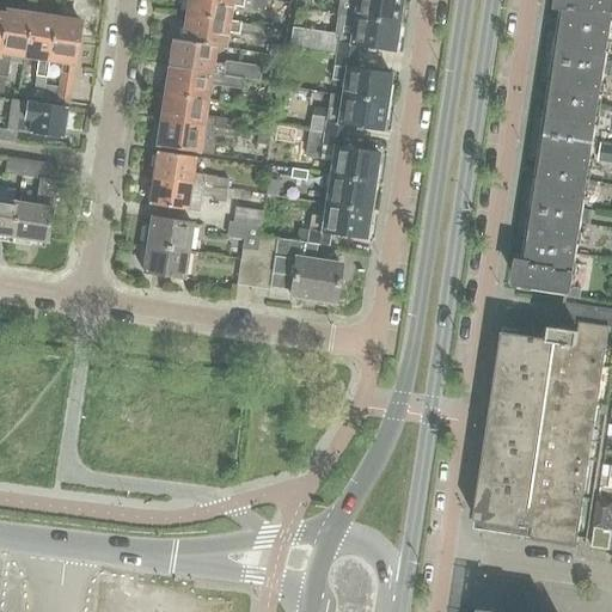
[(242,8),(242,7),(264,11),(265,1),(258,0),(188,0),(187,1),(184,11),(187,13),(187,16),(184,14),(184,16),(227,22),(230,6),(242,8)]
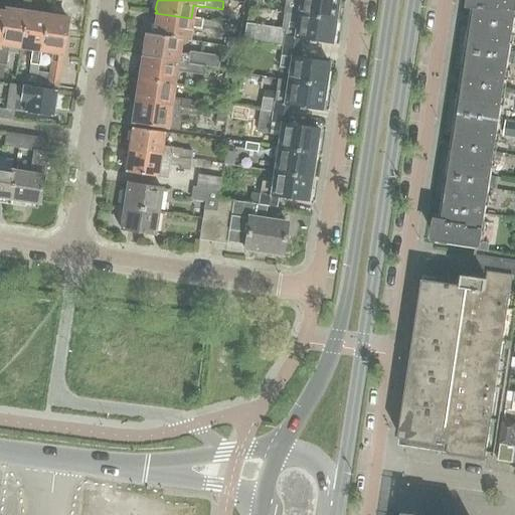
[(336,0),(289,0),(299,2),(297,15),(337,21),(340,6),(336,6),(336,0)]
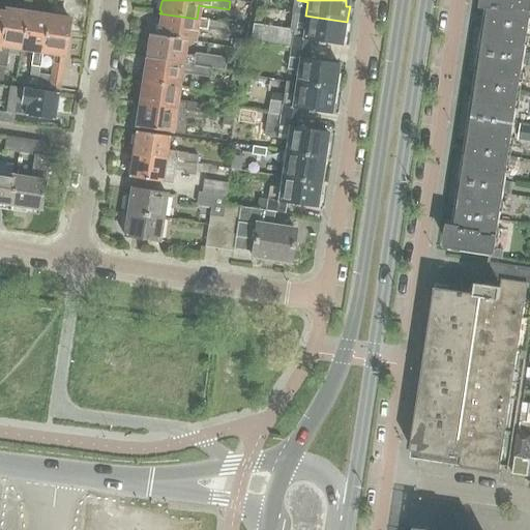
[(525,58),(529,22),(529,0),(484,0),(483,6),(487,6),(480,51),(525,58)]
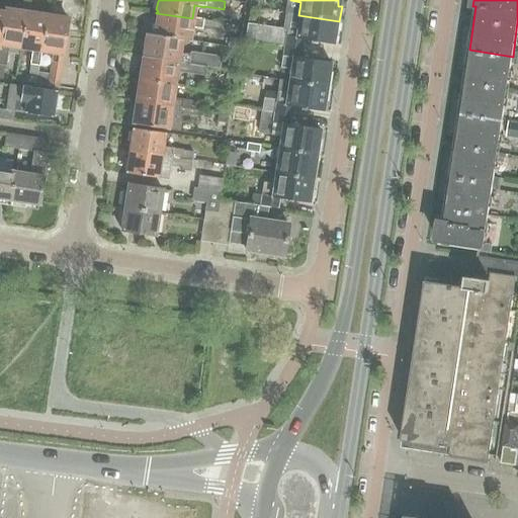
[(19,49),(25,11),(9,9),(9,11),(4,10),(4,12),(0,36),(0,65),(3,66),(4,66),(7,47),(19,49)]
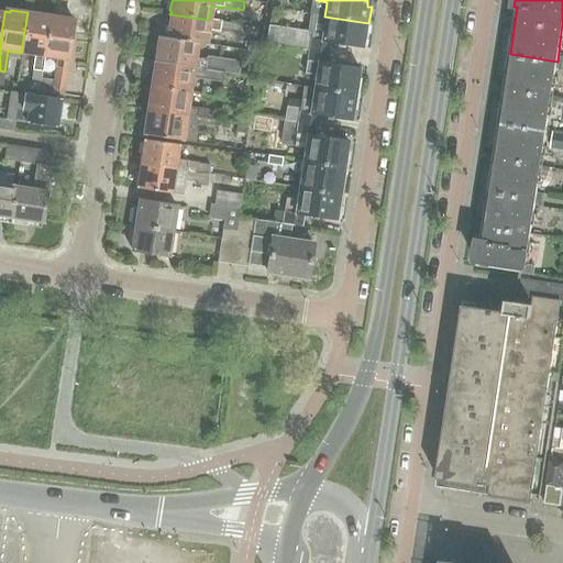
[(28,12),(21,53),(34,55),(32,68),(42,70),(44,55),(51,15),(48,15),(48,18),(44,17),(44,14),(28,12)]
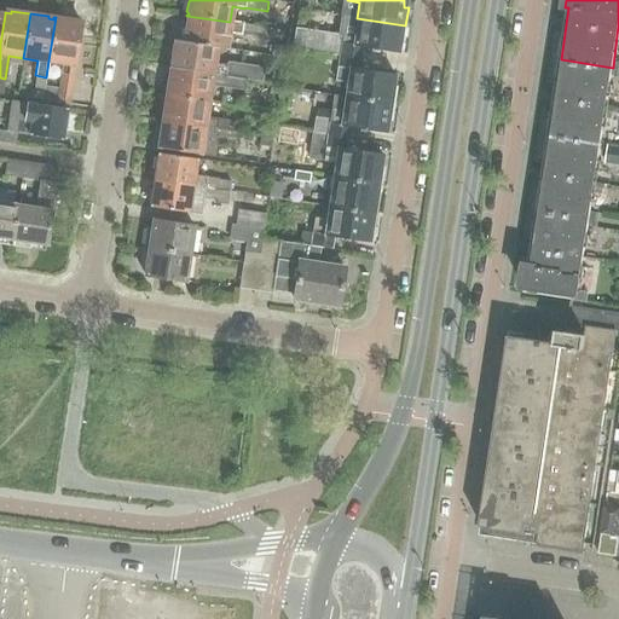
[(184,28),(181,42),(217,47),(226,50),(229,33),(262,38),(265,28),(230,22),(186,16),(186,17),(187,17),(187,23),(185,22),(185,24),(186,24),(186,27),(184,28)]
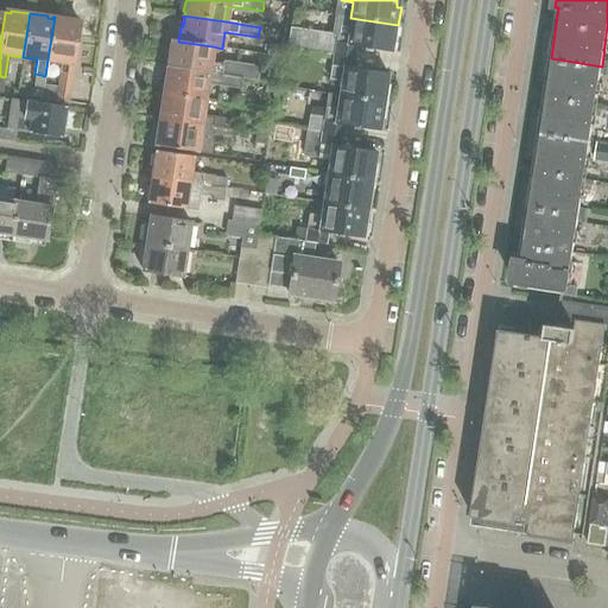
[(61,73),(59,87),(44,84),(42,99),(57,101),(65,102),(69,77),(78,20),(55,17),(48,59),(61,61),(58,73),(61,73)]
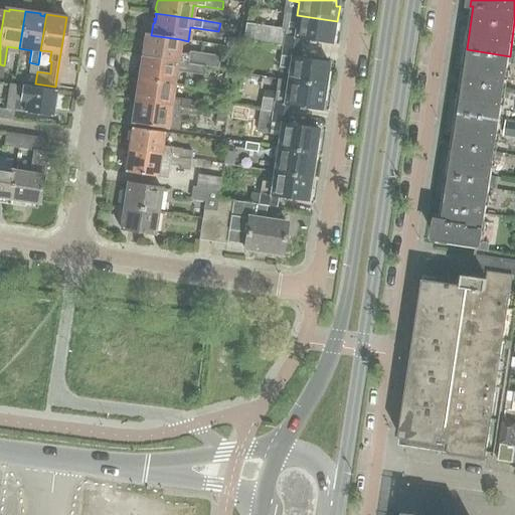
[(286,26),(285,29),(245,24),(242,41),(283,47),(283,46),(301,49),(303,38),(331,42),(332,33),(336,34),(337,21),(297,15),(295,27),(286,26)]
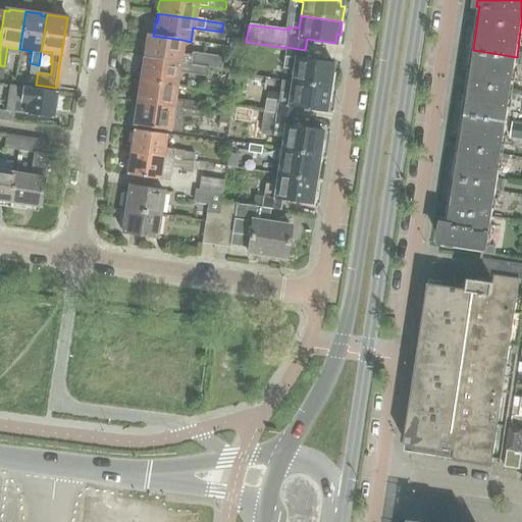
[(142,56),(142,58),(144,58),(208,68),(220,70),(222,57),(193,53),(192,54),(180,52),(183,40),(153,36),(148,35),(147,37),(145,38),(144,45),(146,47),(145,50),(143,50),(143,52),(145,52),(144,56),(142,56)]
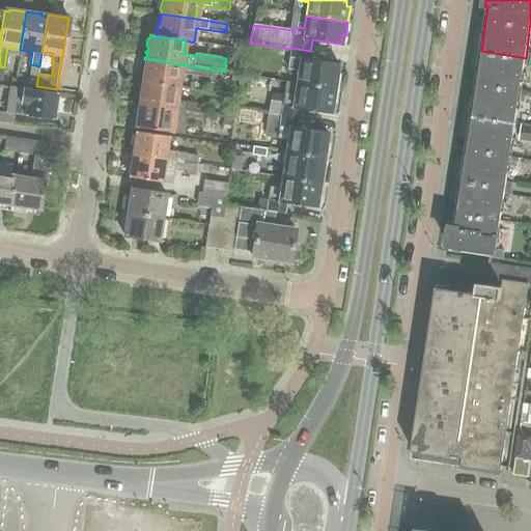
[(245,42),(233,39),(232,48),(244,50),(245,42)]
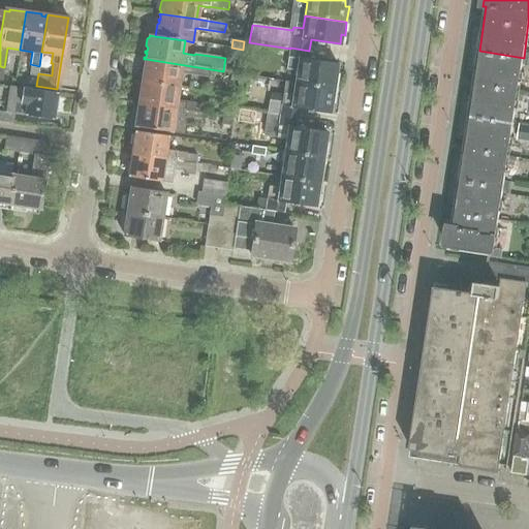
[(297,69),(294,83),(336,89),(338,75),(336,75),(337,64),(308,60),(309,51),(290,48),(287,68),(297,69)]
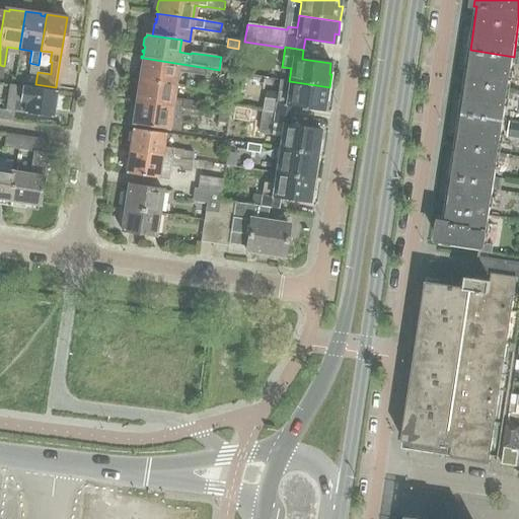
[(470,50),(460,115),(505,122),(514,57),(470,50)]
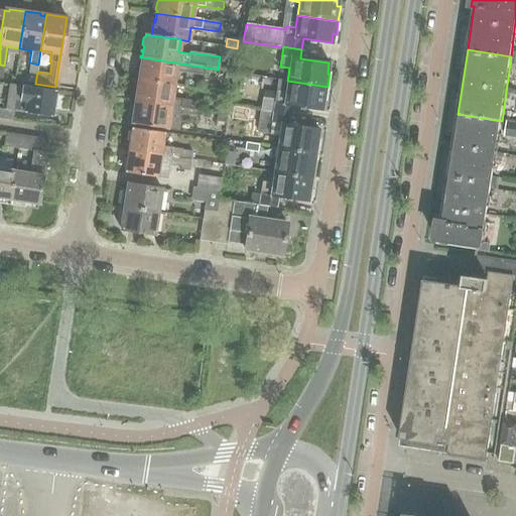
[(206,68),(142,57),(141,63),(138,66),(138,68),(137,75),(137,76),(136,78),(138,80),(173,85),(175,72),(205,77),(206,68)]
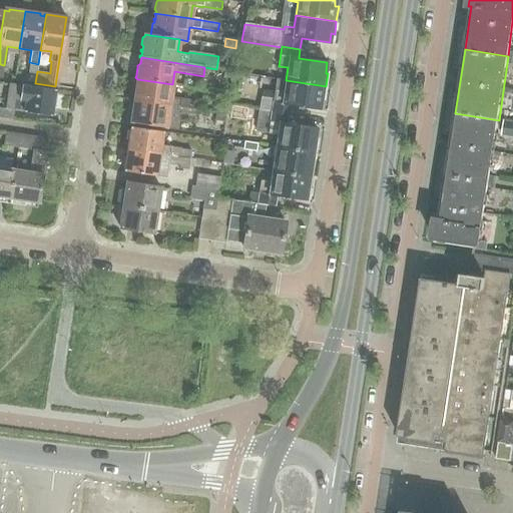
[(227,70),(235,71),(236,62),(228,61),(227,70)]
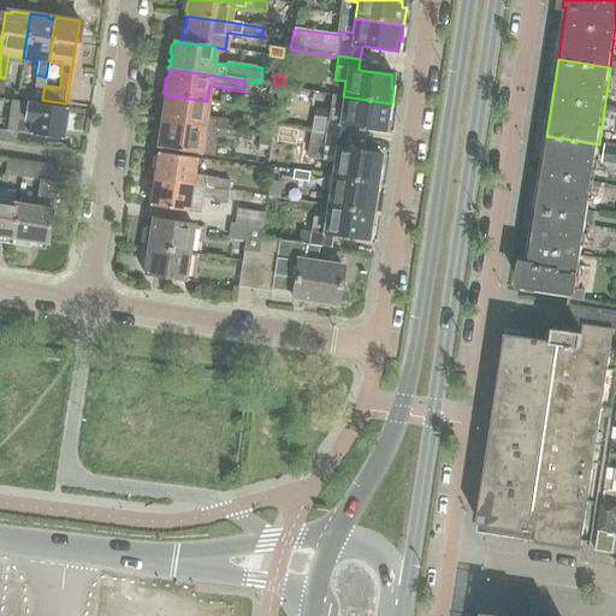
[(45,86),(28,83),(25,98),(42,100),(45,86)]
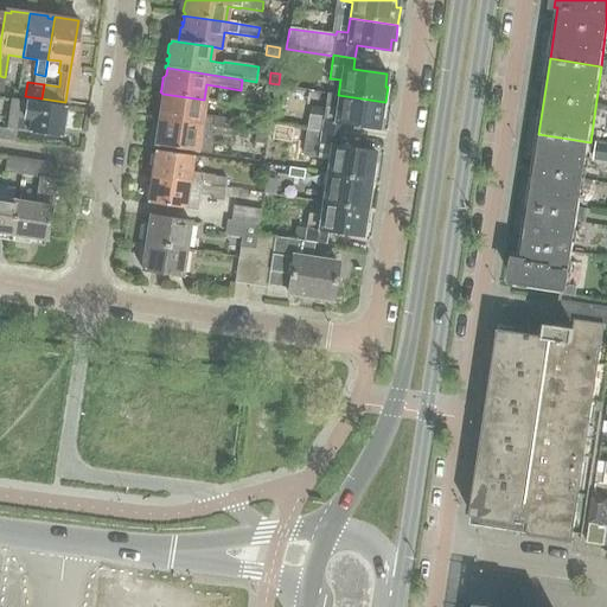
[(273,94),(280,95),(281,84),(268,83),(267,93),(273,94)]
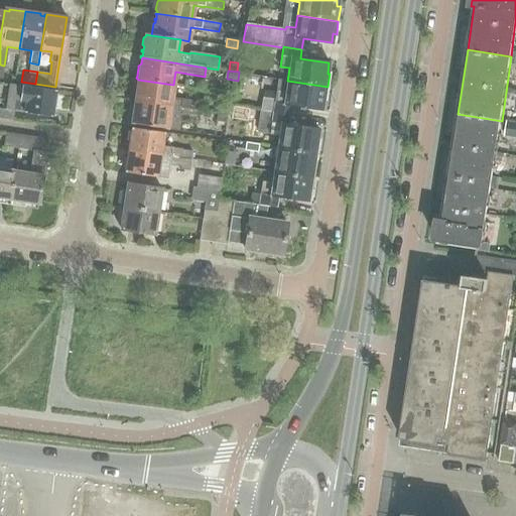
[(173,85),(138,80),(136,82),(135,84),(136,84),(135,91),(134,91),(134,93),(136,96),(135,102),(188,110),(189,108),(190,101),(181,100),(181,99),(171,98),(173,85)]
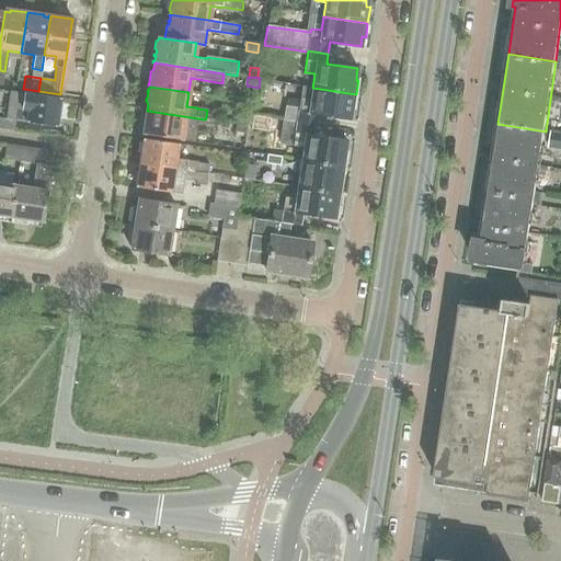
[(319,114),(351,118),(352,109),(354,109),(356,94),(312,88),(310,103),(300,101),(299,109),(285,106),(283,121),(297,123),(318,125),(319,114)]
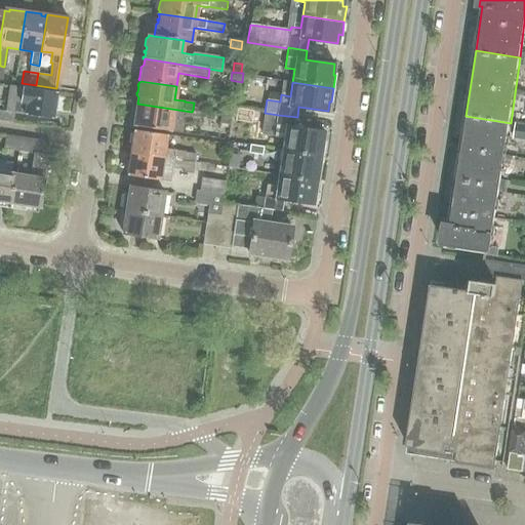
[(55,94),(56,92),(23,88),(21,104),(14,103),(14,105),(0,103),(0,110),(52,118),(54,107),(55,106),(56,95),(55,94)]
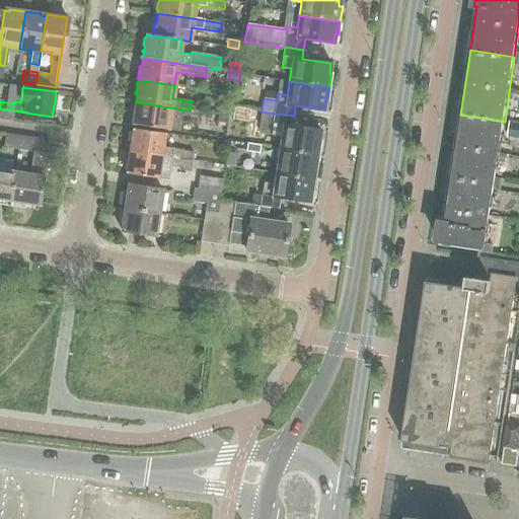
[(131,120),(131,122),(133,125),(167,130),(170,117),(179,118),(179,120),(199,123),(201,110),(191,108),(190,110),(136,102),(135,108),(133,109),(132,112),(133,112),(132,120),(131,120)]
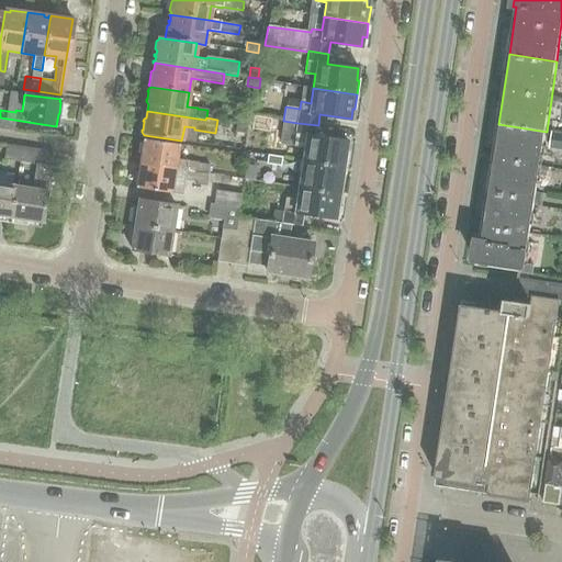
[(237,115),(236,124),(248,126),(249,116),(248,116),(237,115)]
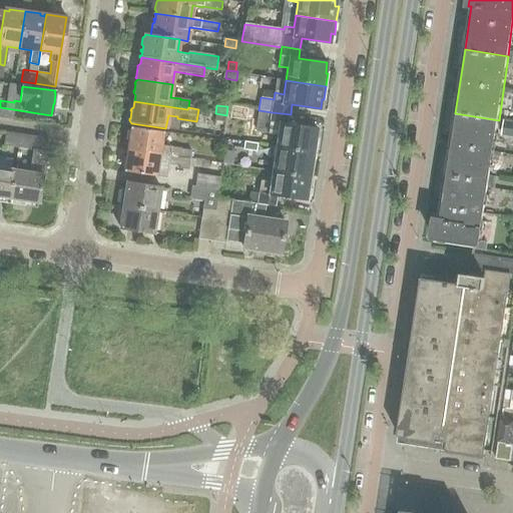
[(318,129),(289,124),(291,114),(272,112),(259,110),(255,130),(278,133),(276,146),(314,152),(314,151),(316,151),(318,139),(316,139),(318,129)]
